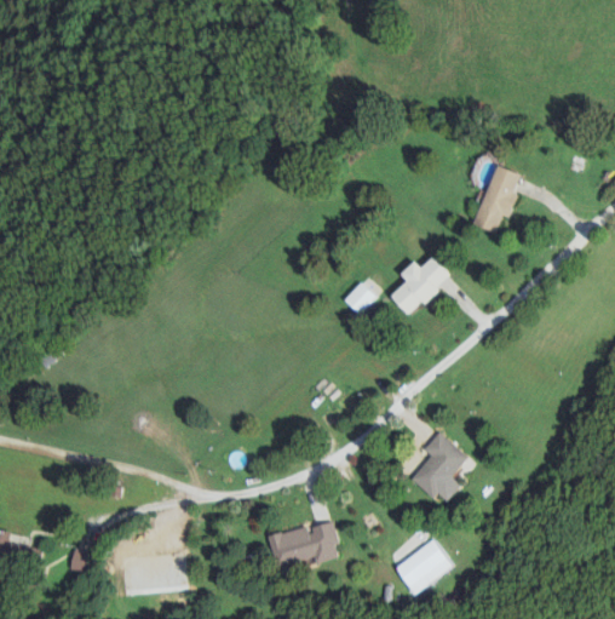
[(507,217),(518,194),(513,191),(521,173),(499,164),(473,223),(495,233),(503,215),(507,217)]
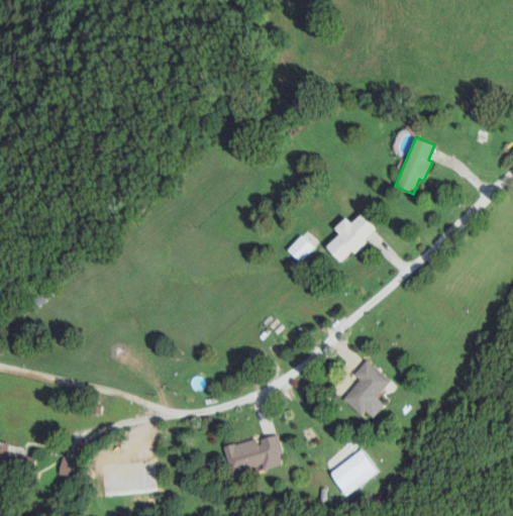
[(345,217),(334,227),(339,233),(326,245),(339,261),(377,230),(362,213),(350,222),(345,217)]
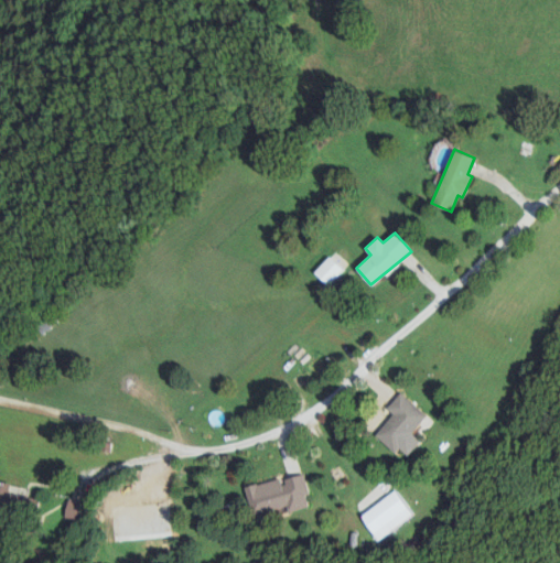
[(327,284),(342,269),(329,256),(313,272),(327,284)]
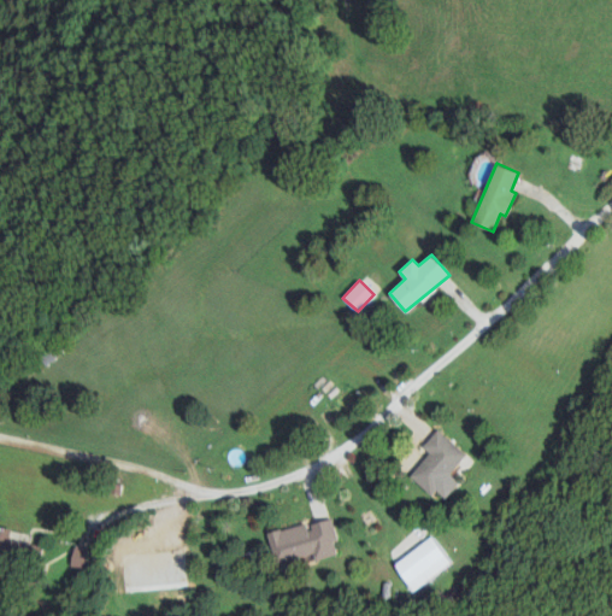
[(464,455),(435,429),(419,446),(427,452),(406,475),(428,494),(433,490),(442,498),(457,481),(447,473),(464,455)]
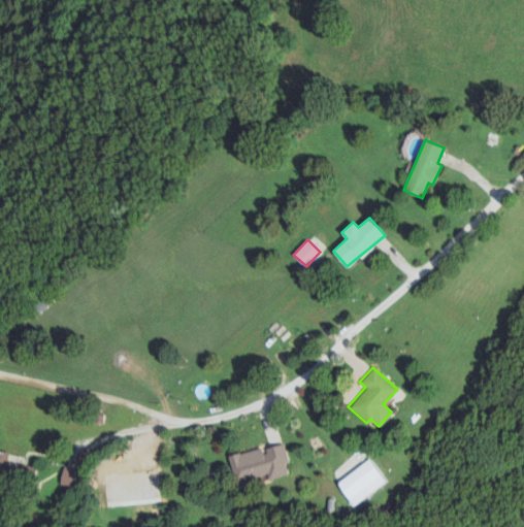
[(286,473),(279,442),(224,456),(231,487),(286,473)]
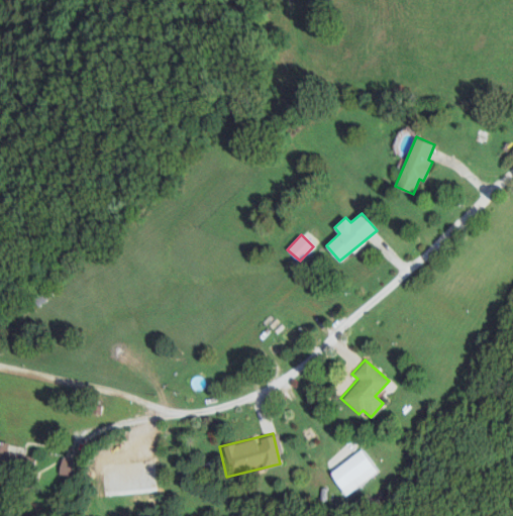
[(6,451),(7,444),(0,442),(0,475),(14,479),(16,469),(28,472),(31,456),(6,451)]
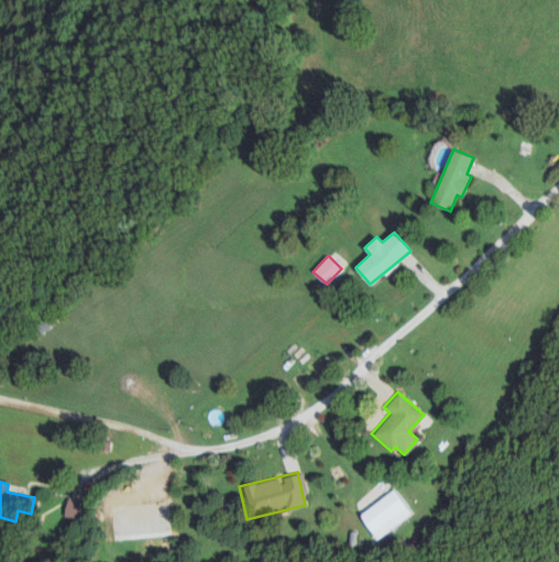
[(357,515),(375,539),(409,513),(390,488),(357,515)]
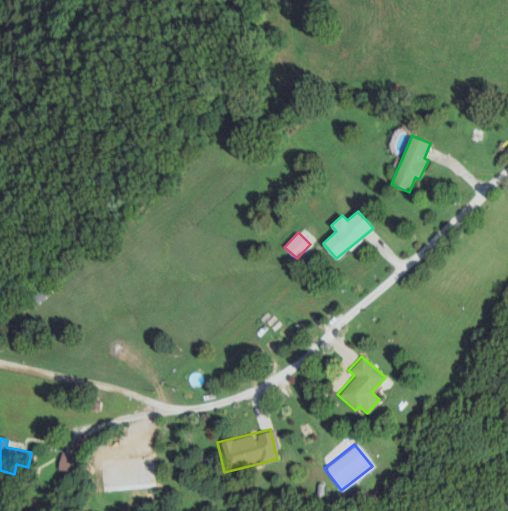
[(55,469),(71,472),(75,455),(59,452),(55,469)]
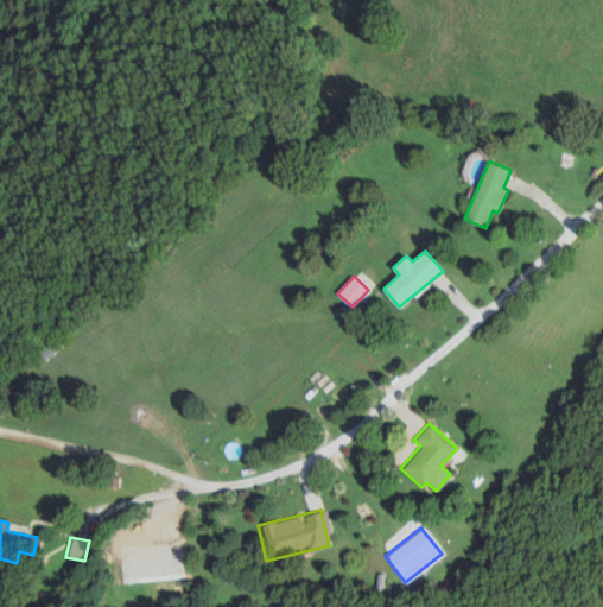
All buildings are outlined.
